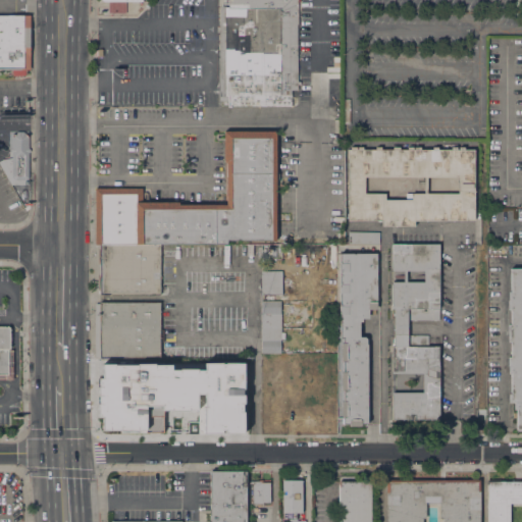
[(143,0),(143,1),(125,1),(125,13),(109,13),(109,2),(104,2),(102,1),(101,0),(143,0)]
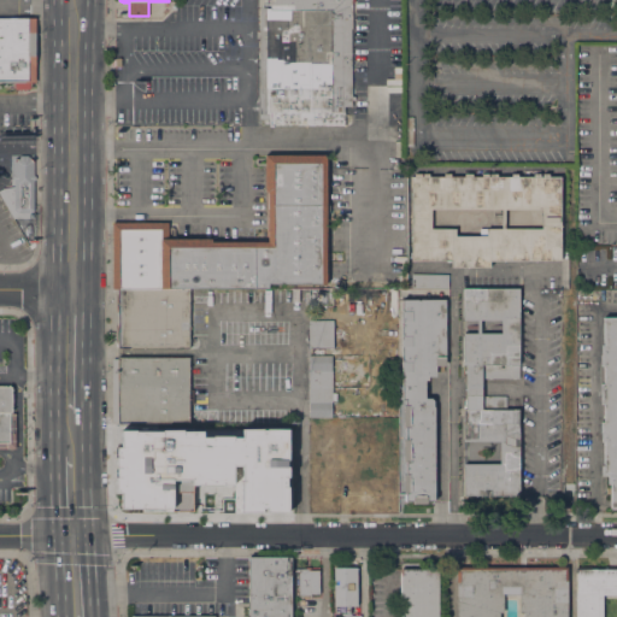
[(274,125),(274,127),(269,127),(269,113),(259,113),(259,106),(256,106),(256,103),(259,103),(259,7),(270,7),(270,0),(356,0),(356,1),(352,1),(352,97),(356,97),(356,100),(352,100),(352,106),(345,106),(345,125),(274,125)]
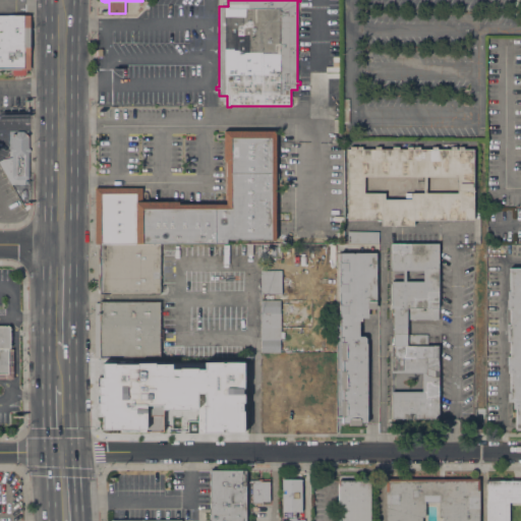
[(0,16),(30,16),(31,69),(25,69),(25,75),(23,75),(23,76),(15,76),(15,75),(12,75),(12,74),(11,74),(11,70),(0,70),(0,16)]
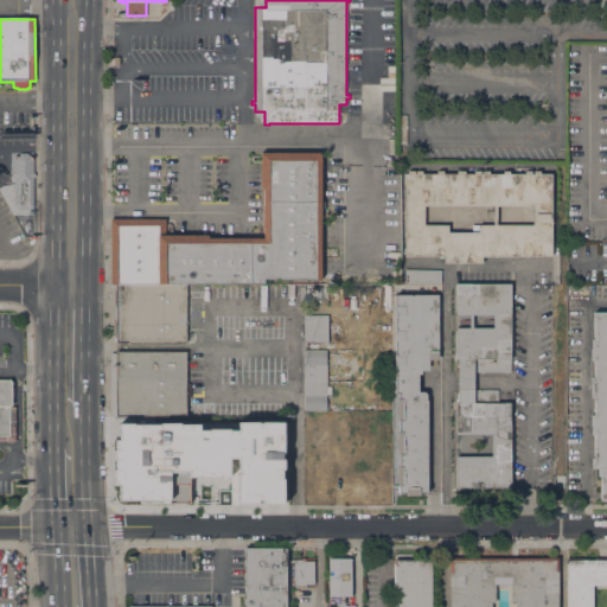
[(16,210),(2,185),(14,183),(14,177),(12,177),(12,172),(14,172),(14,157),(20,152),(27,152),(33,157),(33,173),(36,173),(36,177),(33,177),(33,208),(30,210),(16,210)]
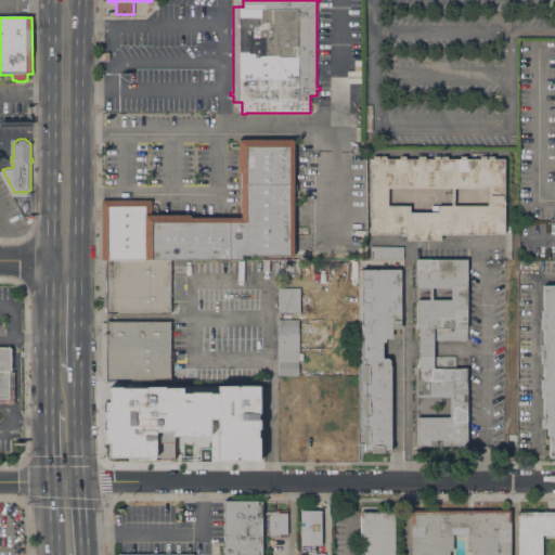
[(104,260),(101,260),(101,201),(151,201),(151,215),(190,215),(190,218),(241,218),(241,172),(239,172),(239,139),(294,139),(294,184),(297,184),(297,188),(294,188),(294,256),(242,256),(242,259),(170,259),(170,261),(104,261),(104,260)]
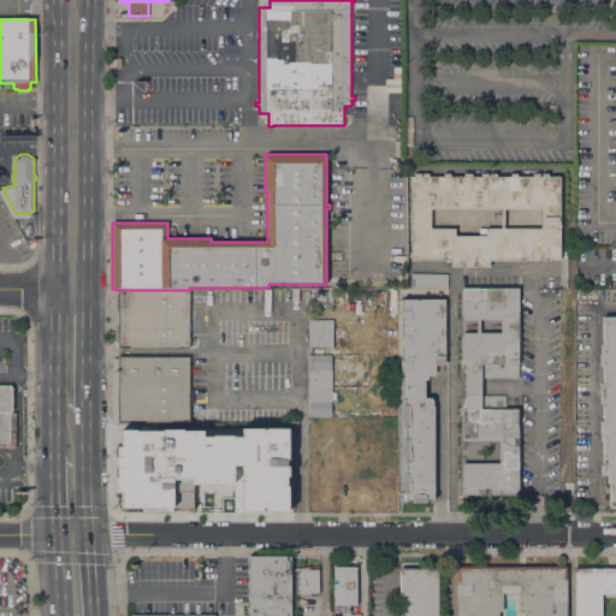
[(451,267),(451,260),(412,260),(410,176),(414,176),(414,173),(420,173),(420,176),(422,176),(422,173),(428,173),(428,176),(443,176),(443,173),(450,173),(450,177),(463,176),(463,173),(472,173),(472,176),(480,176),(480,173),(487,173),(487,176),(489,176),(489,173),(496,173),(496,176),(510,176),(510,173),(517,173),(517,176),(532,176),(532,173),(539,173),(539,177),(542,177),(542,173),(548,173),(548,177),(560,177),(560,260),(489,260),(489,267),(451,267)]
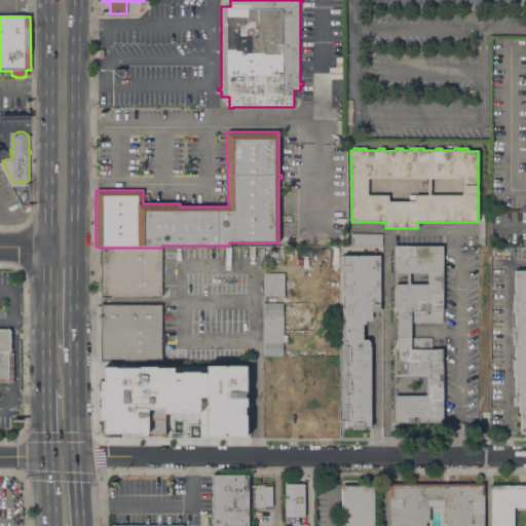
[(382,233),(382,247),(351,246),(351,233),(382,233)]
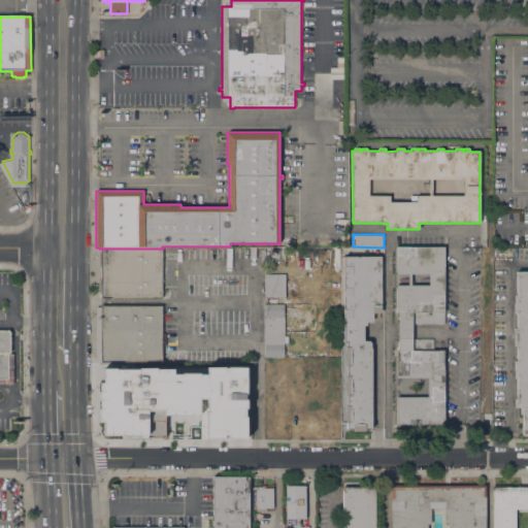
[(396,424),(396,397),(427,397),(427,377),(396,377),(396,351),(398,351),(398,312),(396,312),(396,285),(408,285),(408,274),(396,274),(396,246),(443,246),(444,324),(413,324),(413,339),(433,339),(433,351),(443,351),(444,424),(396,424)]
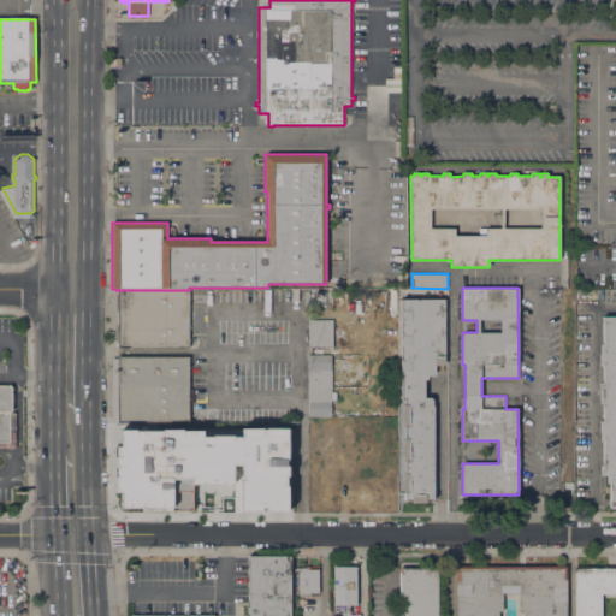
[(189,290),(189,326),(190,326),(190,329),(189,329),(189,348),(118,348),(118,345),(116,345),(116,290),(189,290)]
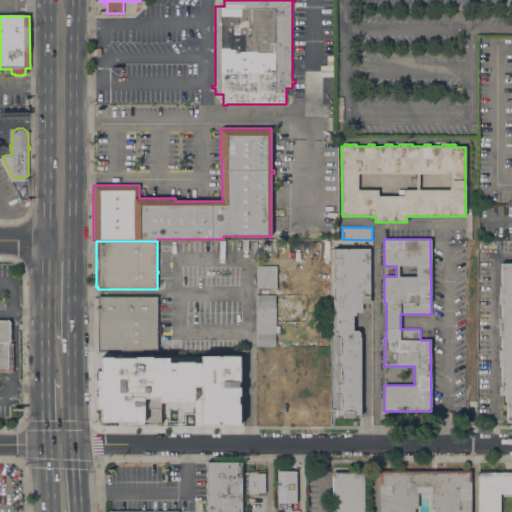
[(360,338),(361,416),(354,416),(354,418),(343,418),(343,416),(336,416),(336,409),(335,409),(335,393),(336,393),(336,383),(335,383),(335,365),(336,365),(336,355),(335,355),(335,336),(336,336),(336,331),(333,332),(333,248),(369,248),(370,303),(362,303),(362,312),(356,312),(356,315),(353,315),(353,331),(358,331),(360,333),(360,338)]
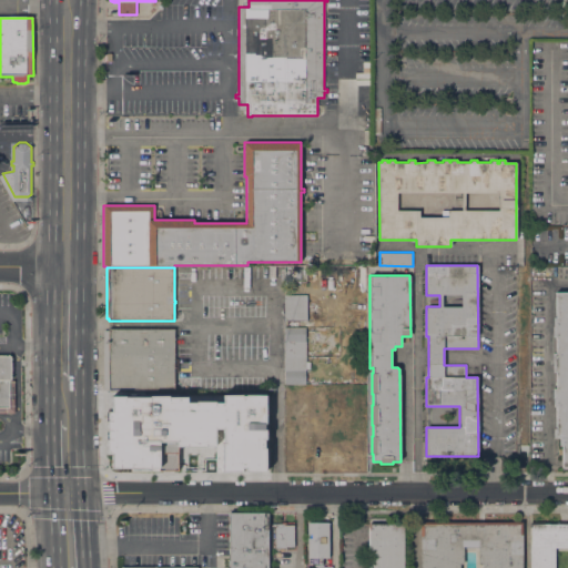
[(567,468),(561,468),(561,445),(558,446),(558,438),(553,438),(553,428),(555,428),(555,407),(554,407),(554,398),(553,398),(553,388),(556,388),(556,372),(553,372),(553,354),(556,353),(555,337),(553,337),(553,327),(553,317),(556,317),(555,293),(567,293),(567,468)]
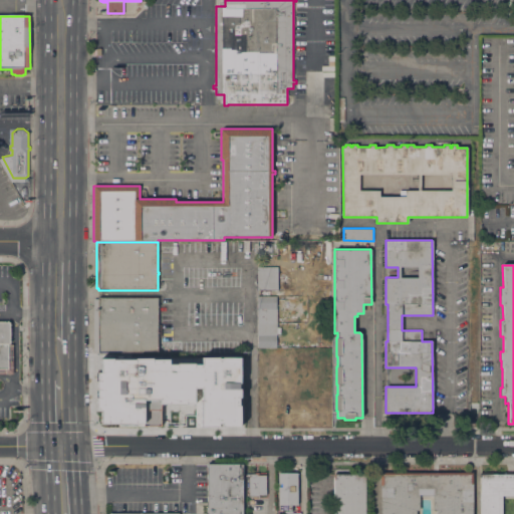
[(257,267),(277,266),(277,290),(257,290),(257,267)]
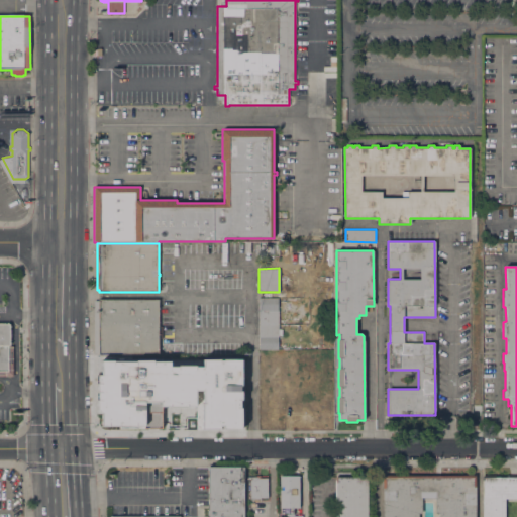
[(259,298),(278,298),(278,349),(259,349),(259,298)]
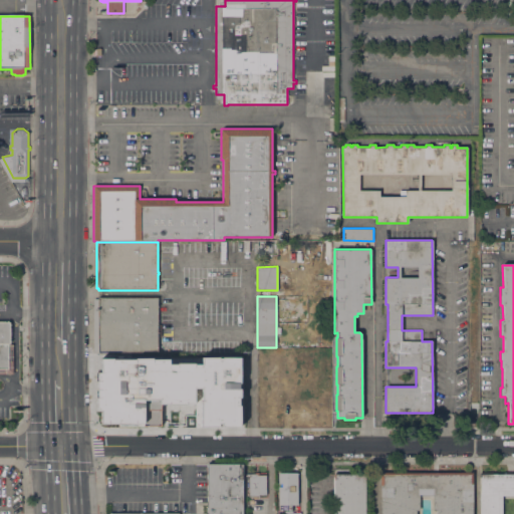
[(158,297),(158,352),(98,352),(98,350),(93,350),(93,299),(98,299),(98,297),(158,297)]
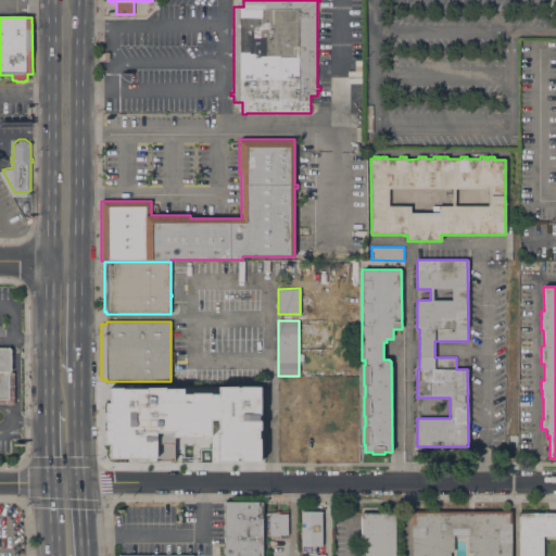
[(14,404),(0,404),(0,348),(11,348),(11,373),(14,373),(14,404)]
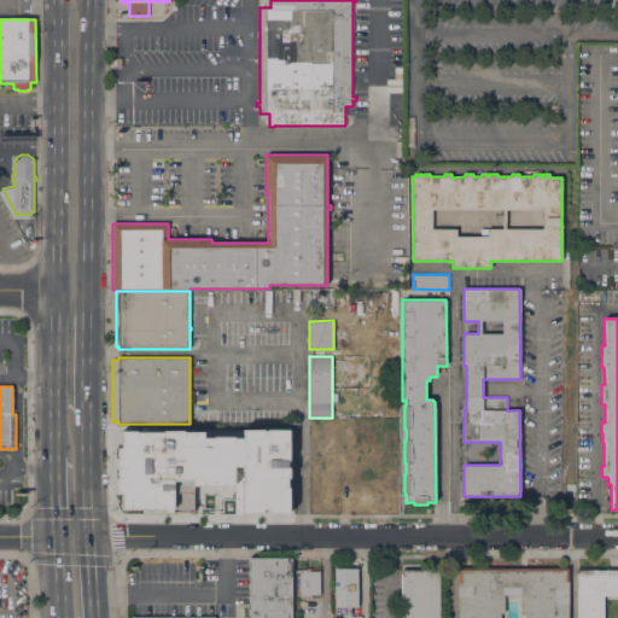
[(281,426),(295,425),(295,436),(281,437),(281,426)]
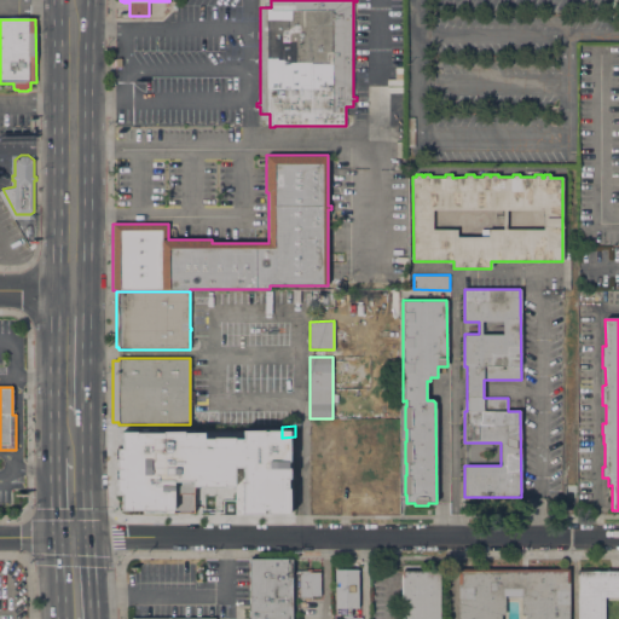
[(312,428),(327,428),(327,441),(312,441),(312,428)]
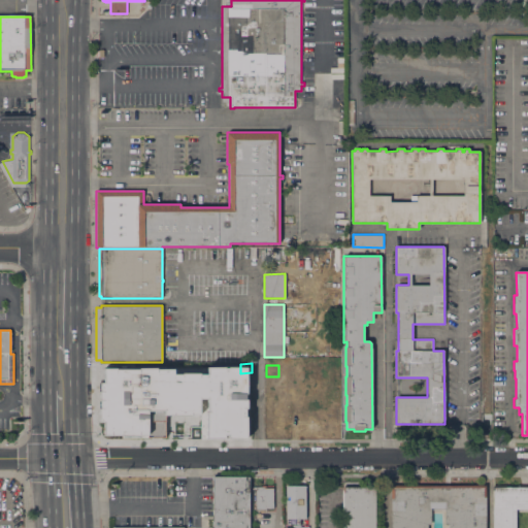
[(286,420),(264,420),(264,397),(273,398),(273,395),(284,395),(284,392),(286,392),(286,373),(293,373),(293,377),(301,377),(301,383),(302,383),(302,397),(300,397),(300,399),(287,399),(286,420)]
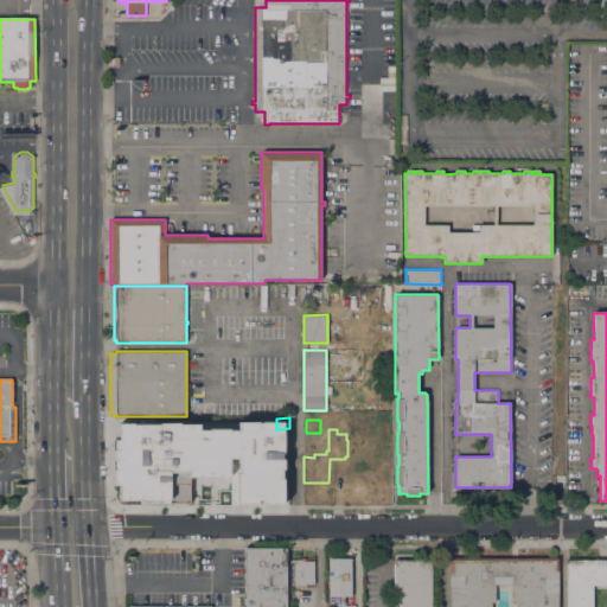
[(179,445),(223,443),(223,447),(259,447),(259,472),(222,473),(222,475),(206,475),(208,479),(195,479),(195,477),(192,477),(192,475),(179,475),(179,445)]
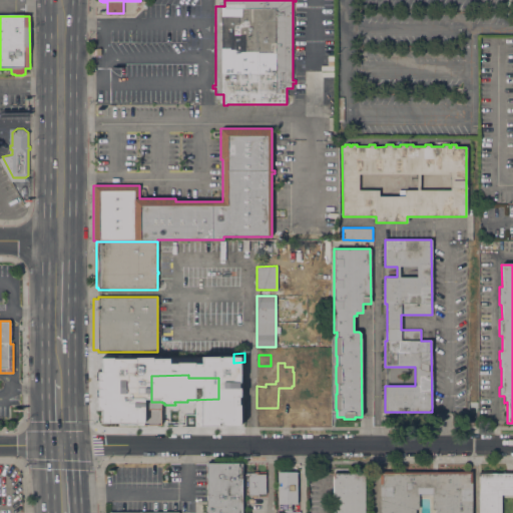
[(206,463),(241,463),(241,512),(109,512),(178,512),(206,512),(206,465),(206,463)]
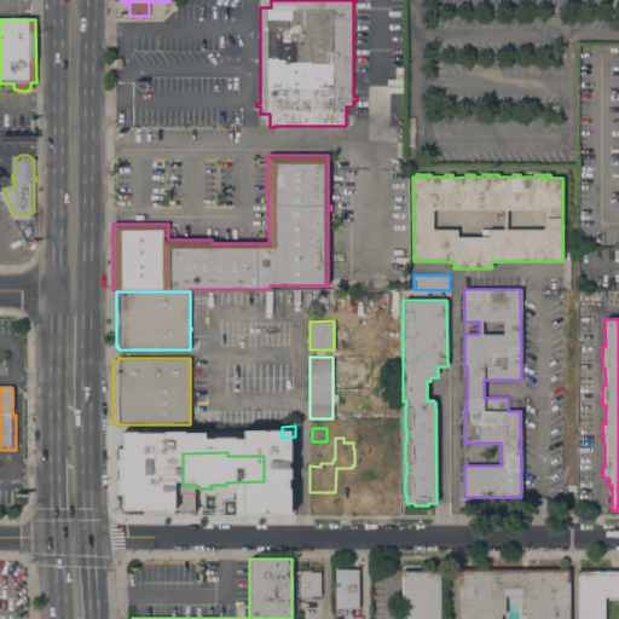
[(359,608),(335,608),(335,570),(358,568),(359,608)]
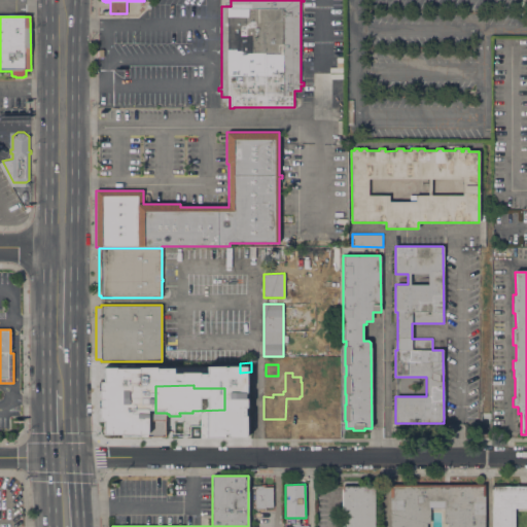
[(390,526),(390,485),(484,484),(484,526),(390,526)]
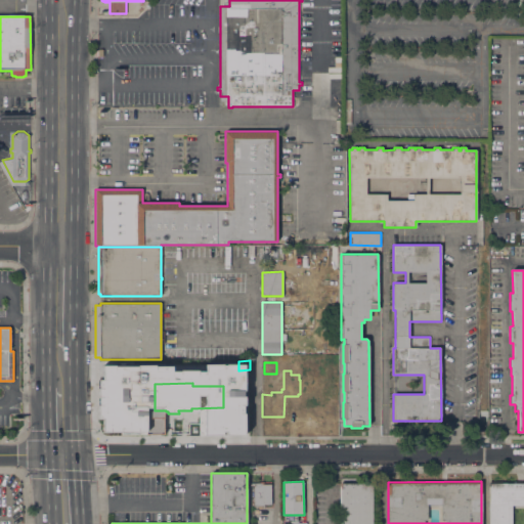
[(253,483),(261,482),(264,482),(264,484),(271,484),(271,505),(263,505),(263,506),(261,506),(261,509),(258,509),(258,506),(254,506),(253,483)]
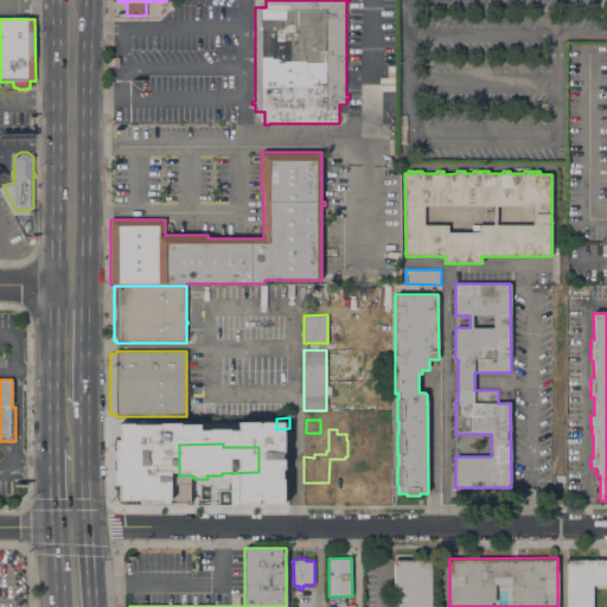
[(432,606),(393,606),(393,563),(395,563),(395,560),(432,560),(432,606)]
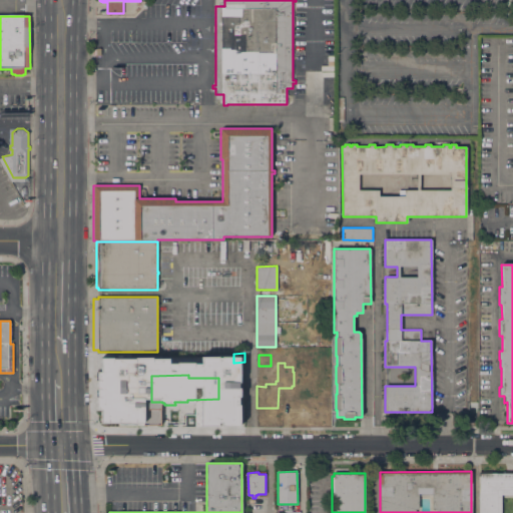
[(478,512),(478,491),(480,491),(480,473),(512,473),(512,512),(478,512)]
